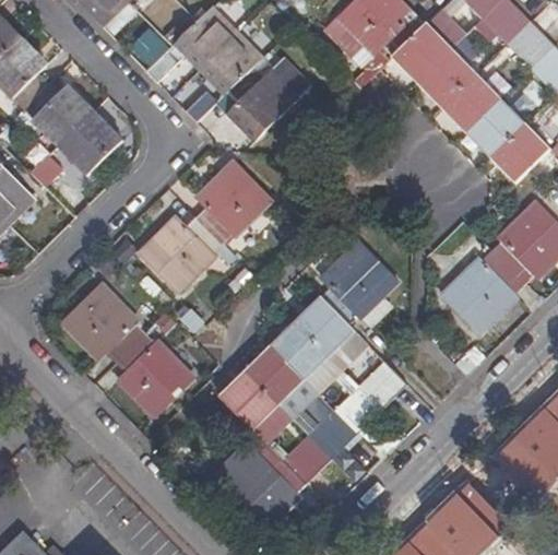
[(76,0),(101,24),(125,0),(76,0)]
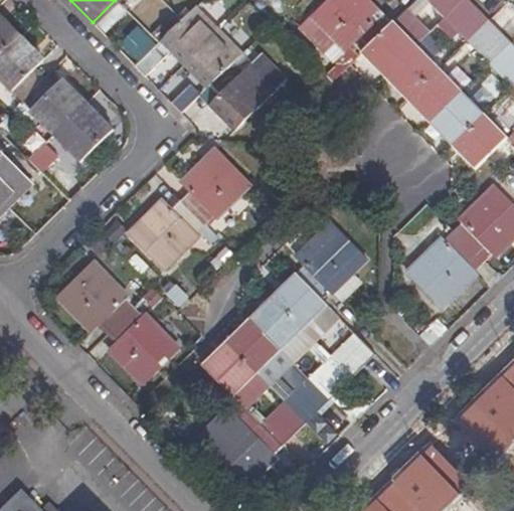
[(391,22),(369,0),(326,0),(312,15),(344,47),(350,42),(361,52),(362,51),(391,22)]
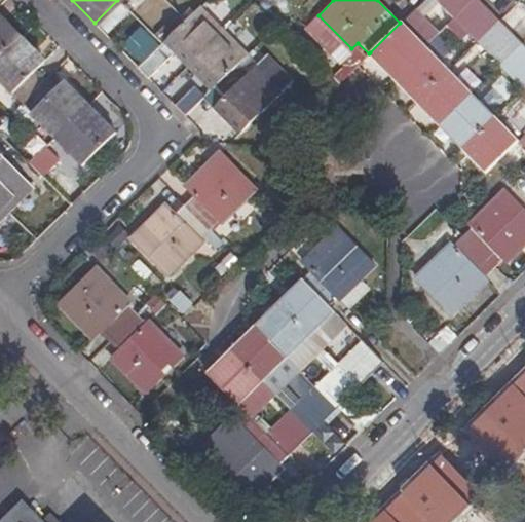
[(437,0),(453,16),(469,0),(437,0)]
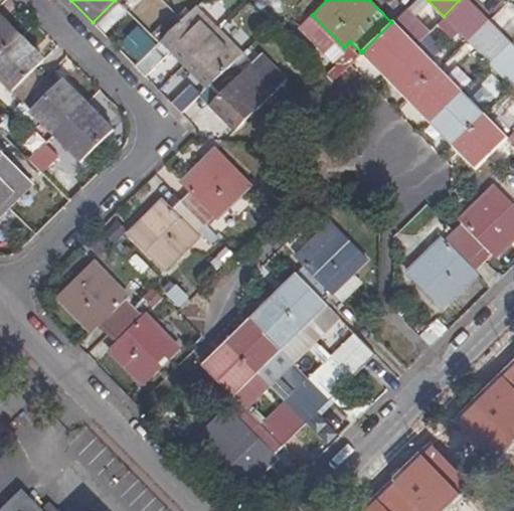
[(467,39),(489,18),(471,0),(459,0),(444,16),(437,22),(451,36),(458,30),(467,39)]
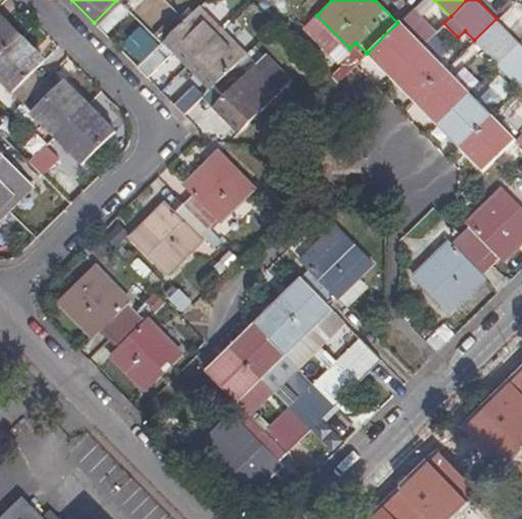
[(160,43),(137,65),(147,77),(174,50),(186,62),(222,28),(198,5),(184,19),(160,43)]
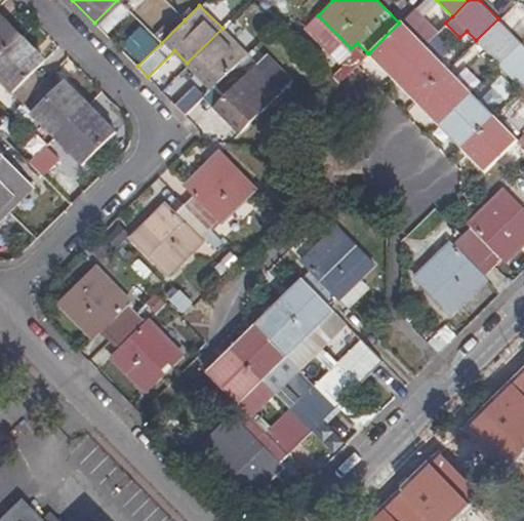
[(176,9),(155,31),(164,40),(186,18),(176,9)]
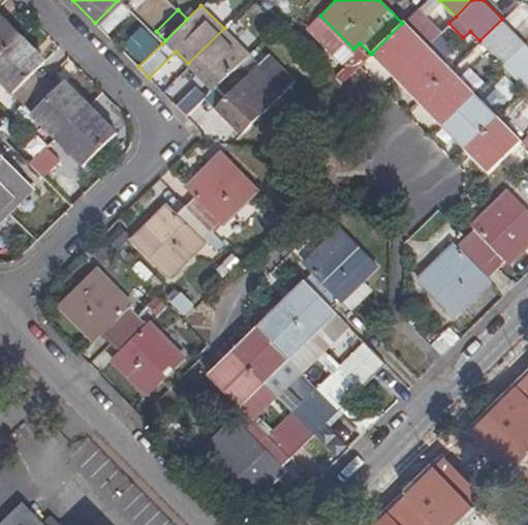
[(0,57),(21,36),(0,14),(0,57)]
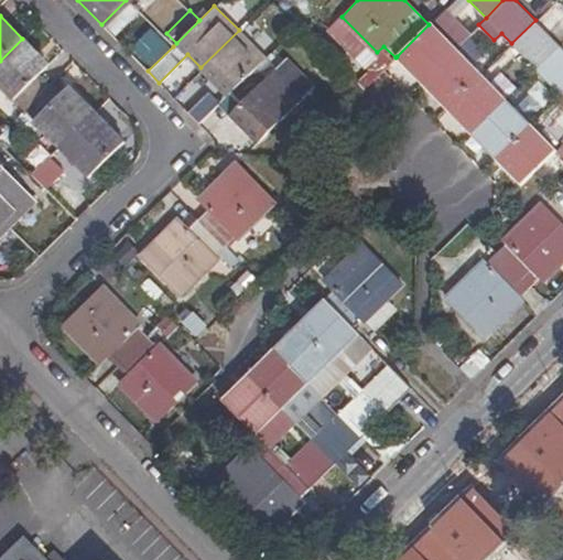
[(536,68),(560,45),(536,20),(511,43),(536,68)]
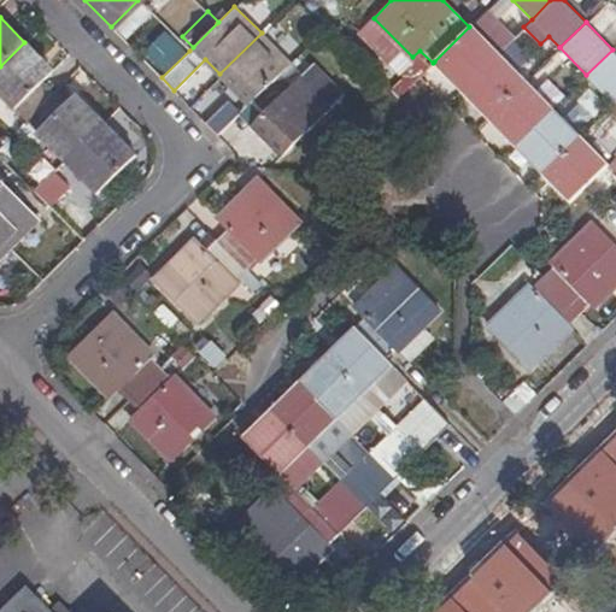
[(471,24),(469,27),(434,62),(462,88),(498,52),(471,24)]
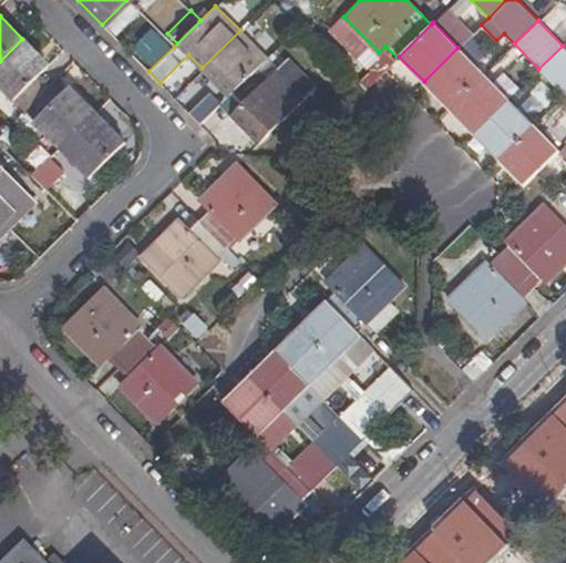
[(240,30),(202,68),(227,93),(266,55),(240,30)]
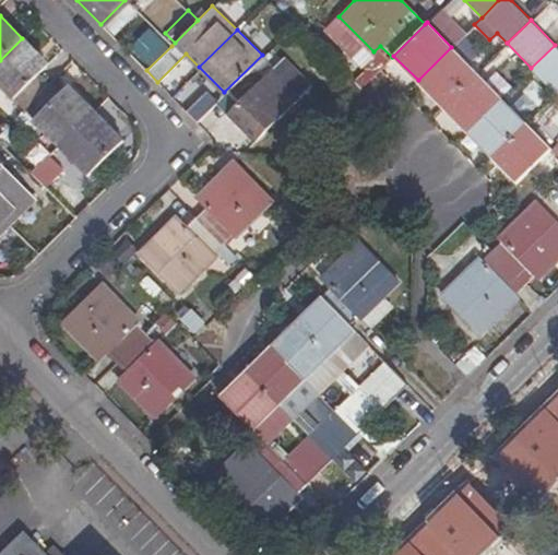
[(0,83),(24,108),(50,83),(38,72),(47,63),(22,38),(0,60),(0,83)]
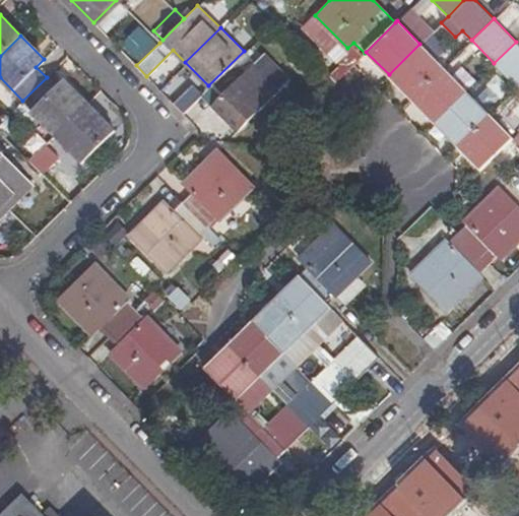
[(517,86),(518,83),(518,44),(516,42),(494,63),(517,86)]
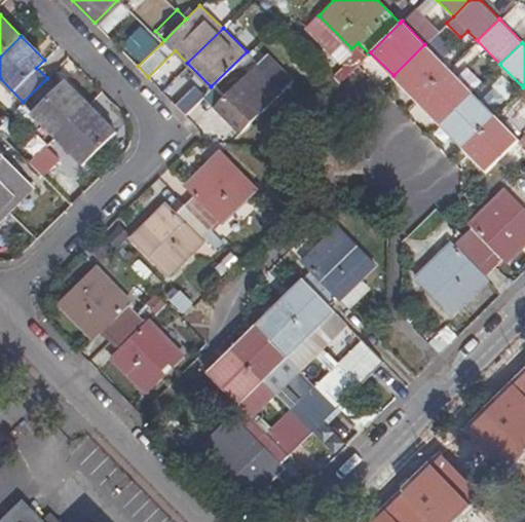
[(424,44),(394,75),(416,100),(448,69),(424,44)]
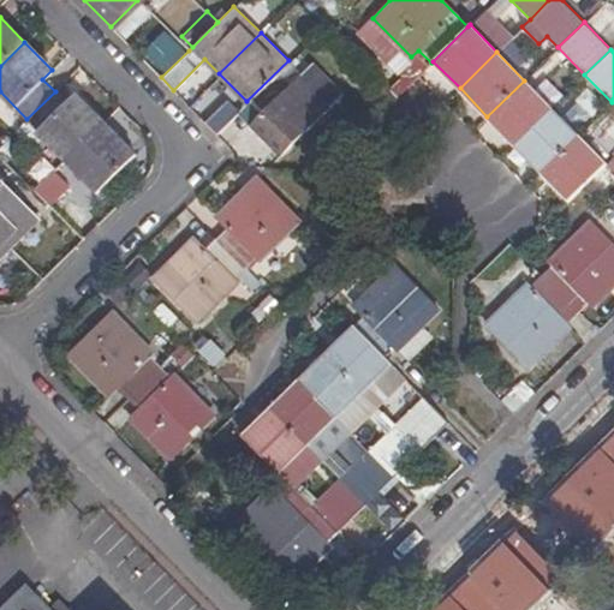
[(288,60),(246,101),(260,115),(251,124),(281,154),(338,96),(309,66),(302,75),(288,60)]
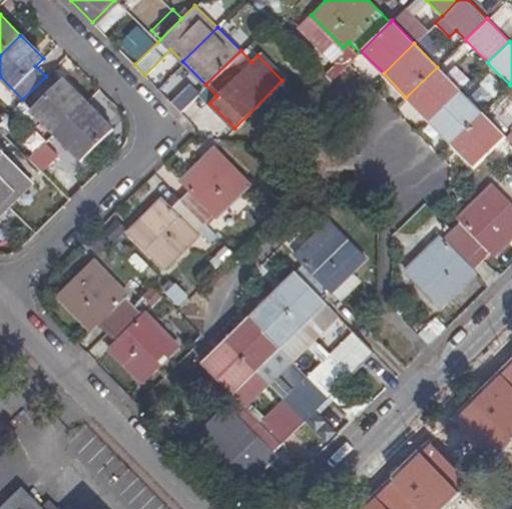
[(406,97),(429,120),(459,90),(437,67),(406,97)]
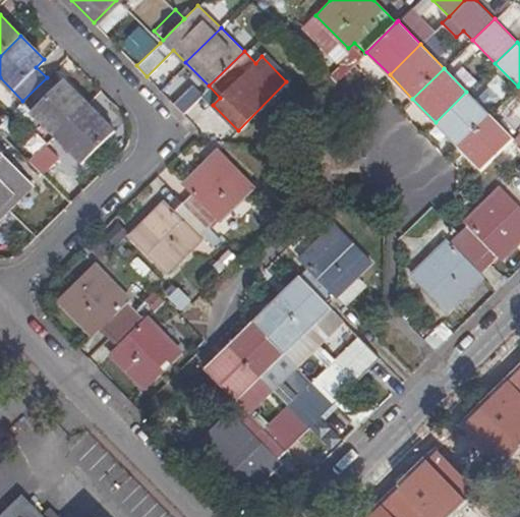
[(56,134),(88,103),(63,78),(55,87),(47,77),(22,101),(56,134)]
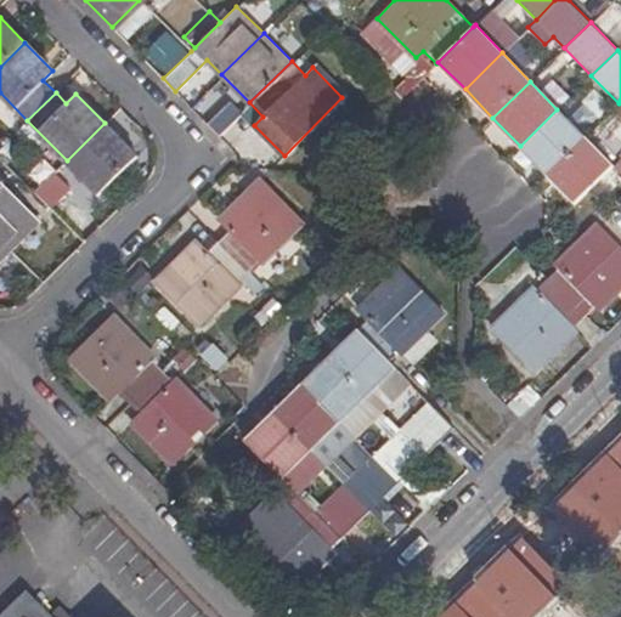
[(229,100),(207,122),(218,134),(241,112),(229,100)]
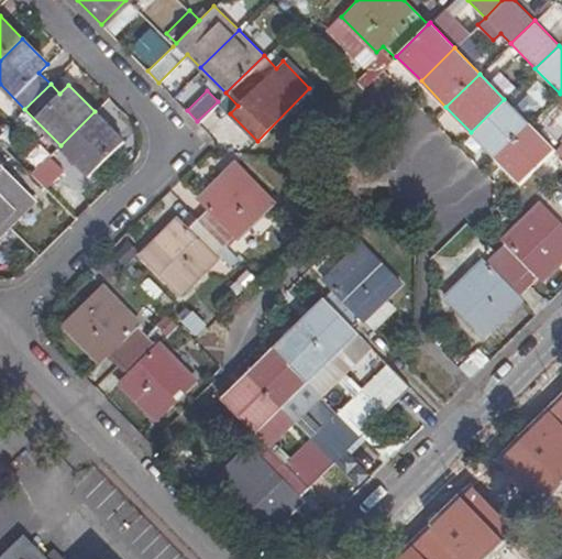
[(471,132),(495,157),(528,124),(504,99),(471,132)]
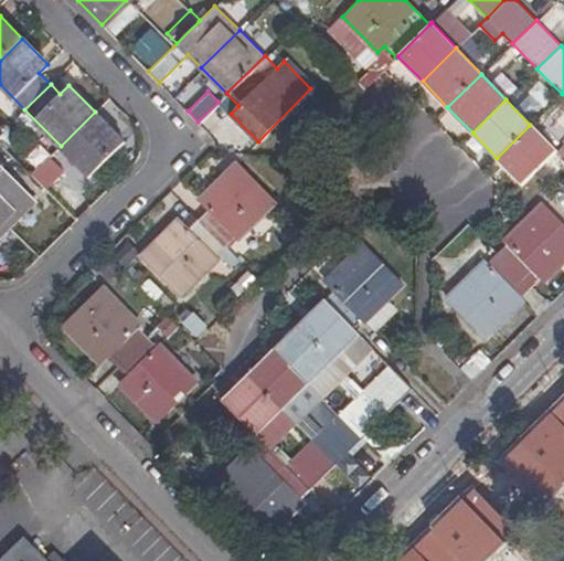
[(123,141),(95,112),(61,146),(89,175),(123,141)]
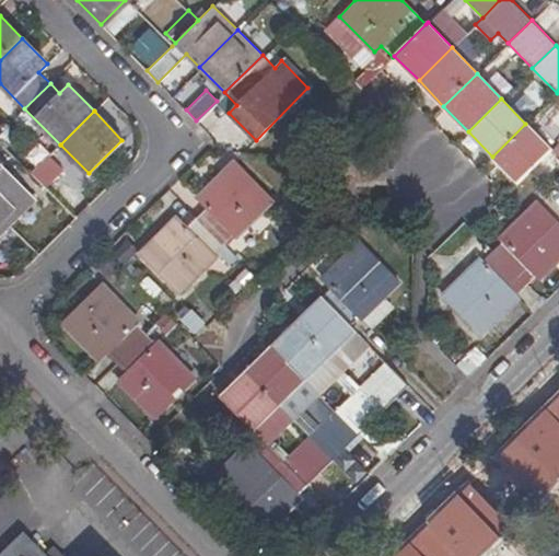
[(525,124),(492,157),(517,182),(550,149),(525,124)]
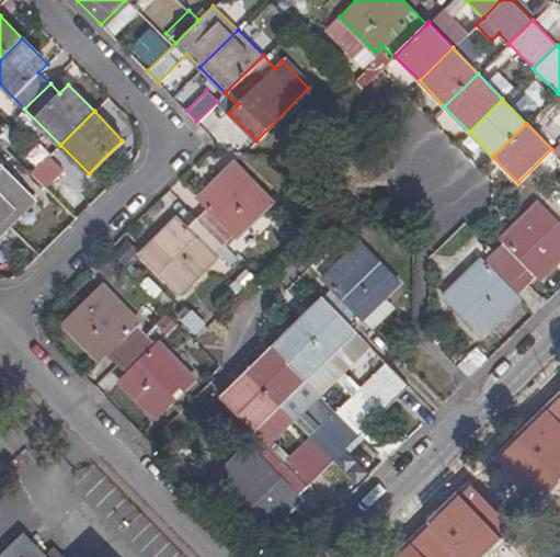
[(206,207),(197,216),(224,242),(271,196),(236,161),(198,200),(206,207)]
